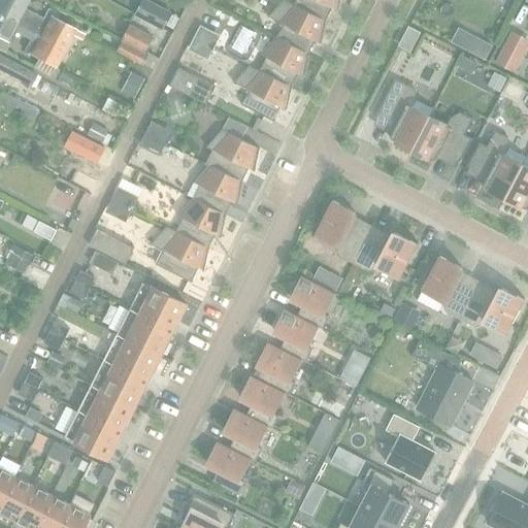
[(50,17),(51,17),(53,12),(46,8),(42,19),(23,8),(27,0),(0,0),(0,9),(42,32),(50,17)]
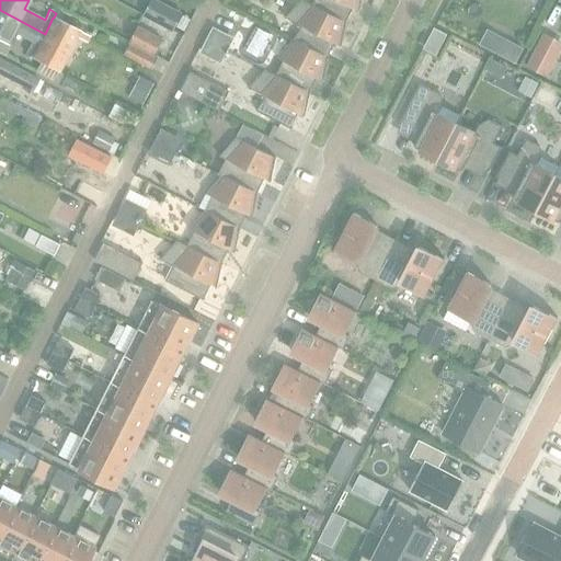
[(183,13),(158,0),(150,0),(144,14),(173,31),(183,13)]
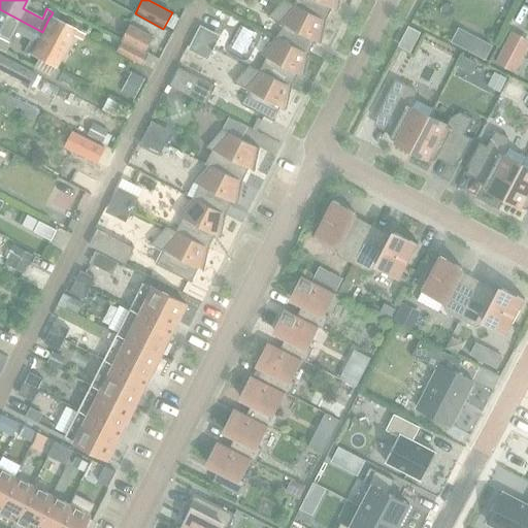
[(293,5),(293,4),(285,0),(282,0),(267,17),(268,18),(269,18),(283,25),(276,37),(275,37),(274,37),(308,55),(308,54),(307,54),(315,40),(319,43),(321,43),(326,22),(293,5)]
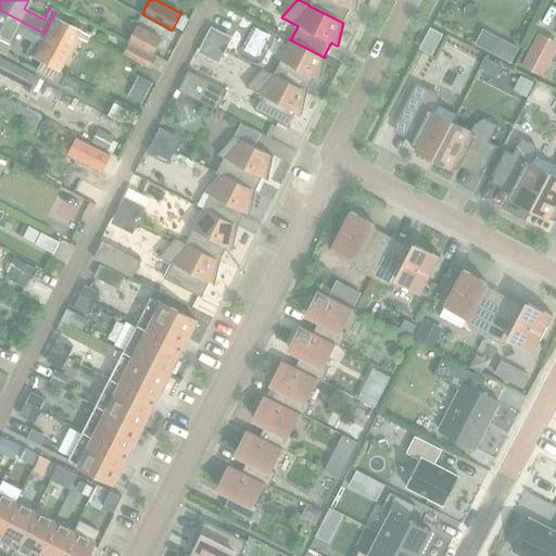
[(308,5),(343,23),(343,22),(342,22),(350,8),(354,11),(355,12),(357,0),(311,0),(308,4),(308,5)]
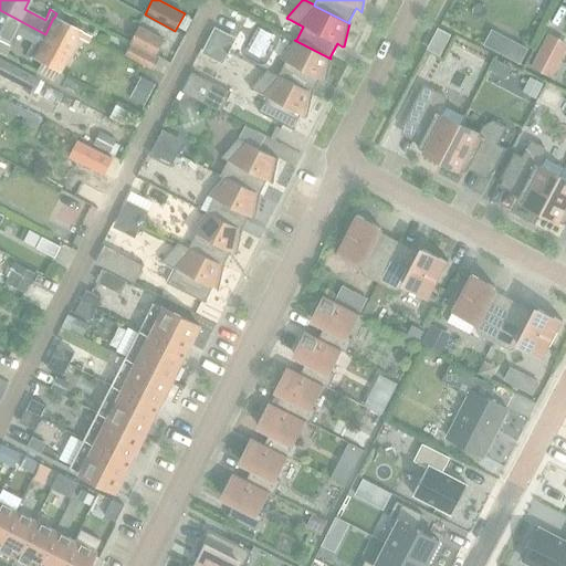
[(32,58),(43,38),(45,34),(0,10),(0,53),(3,55),(12,40),(8,38),(11,31),(32,42),(25,54),(32,58)]
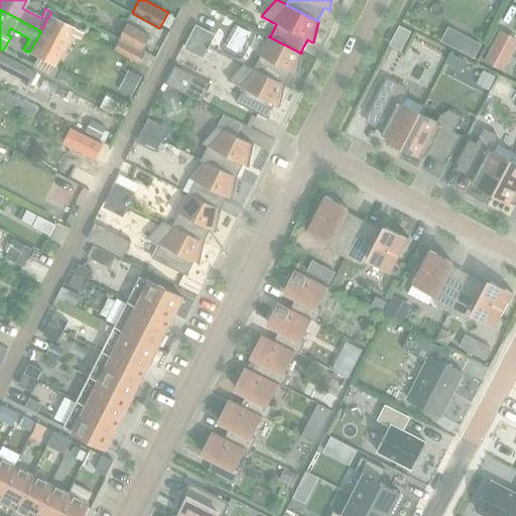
[(126,24),(118,39),(119,40),(141,50),(141,51),(150,34),(154,26),(131,14),(126,24)]
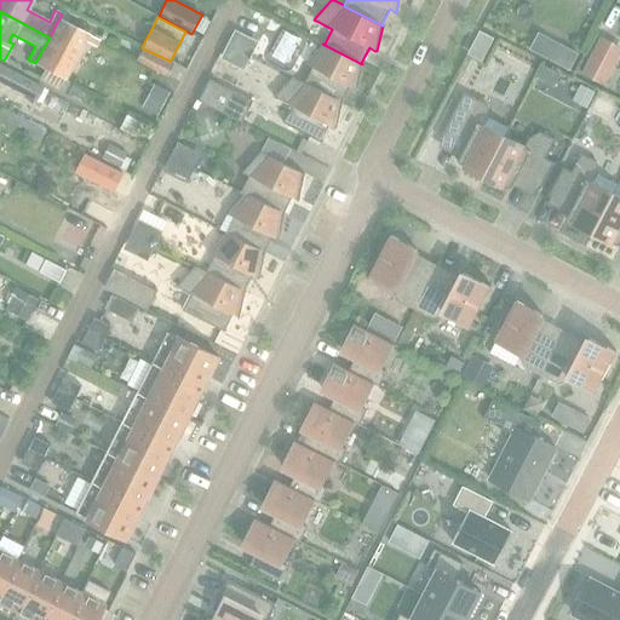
[(201,17),(194,30),(204,36),(211,23),(201,17)]
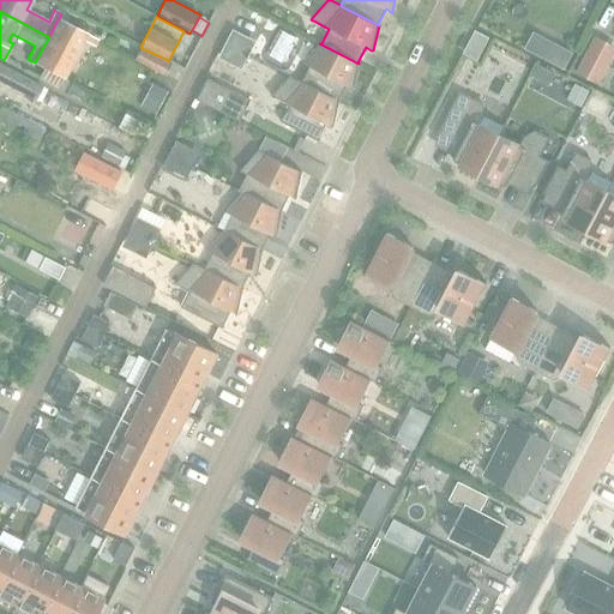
[(97,40),(59,19),(58,19),(49,37),(47,41),(74,56),(83,40),(94,46),(97,40)]
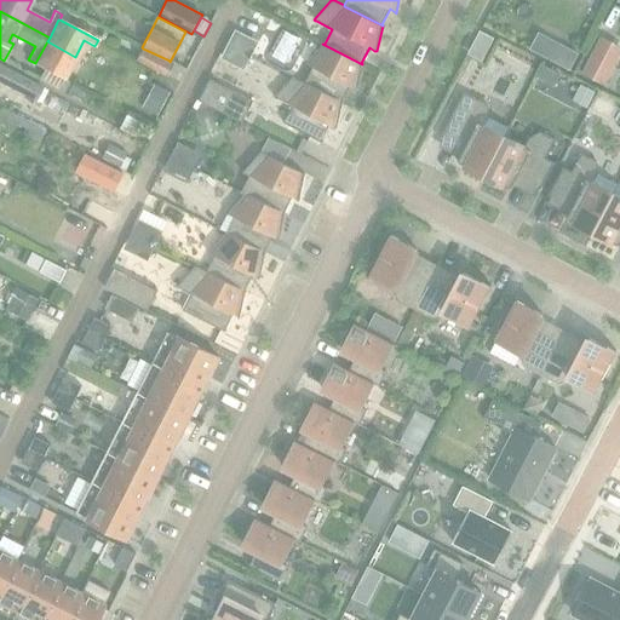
[(494,38),(489,35),(480,30),(466,53),(482,62),(494,38)]
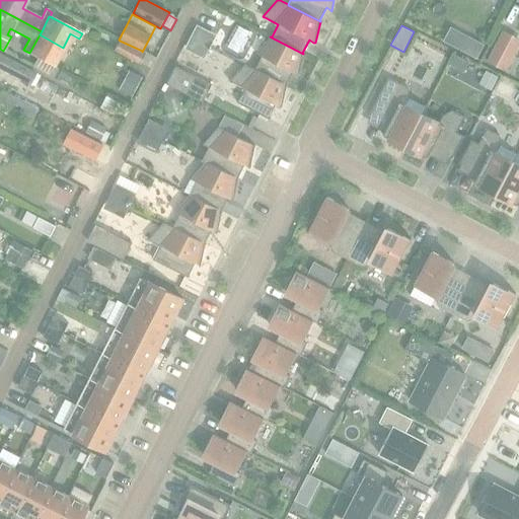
[(194,39),(210,47),(215,39),(199,29),(194,39)]
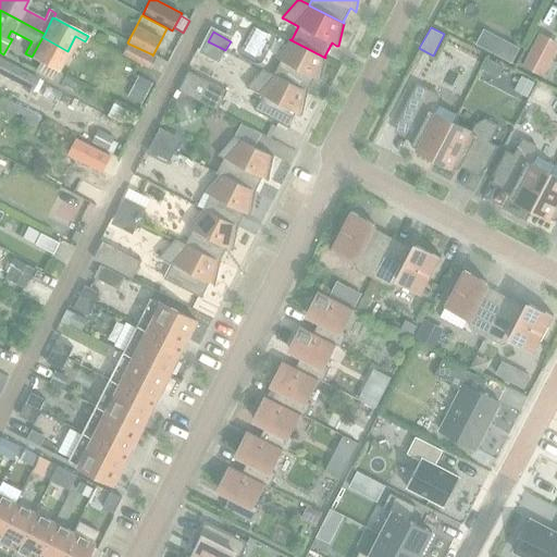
[(556,41),(539,33),(522,66),(543,76),(556,48),(556,41)]
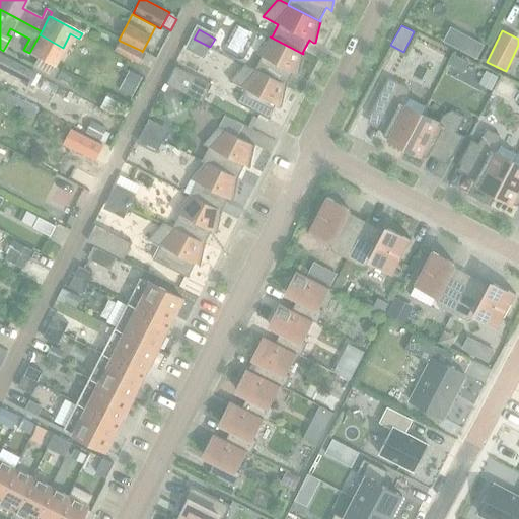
[(54,66),(63,48),(40,34),(29,53),(38,57),(54,66)]
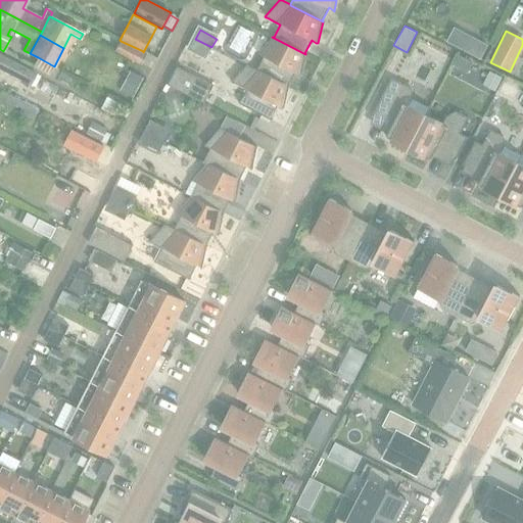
[(300,76),(305,54),(272,37),(257,53),(258,54),(264,56),(256,69),(288,87),(288,86),(294,73),(299,75),(299,76),(300,76)]
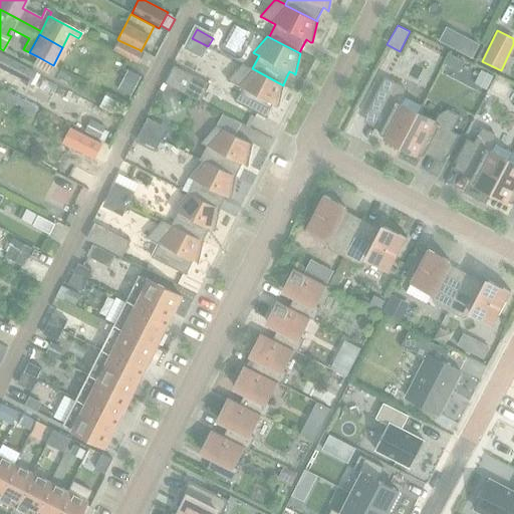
[(461,36),(454,49),(472,59),(479,45),(461,36)]
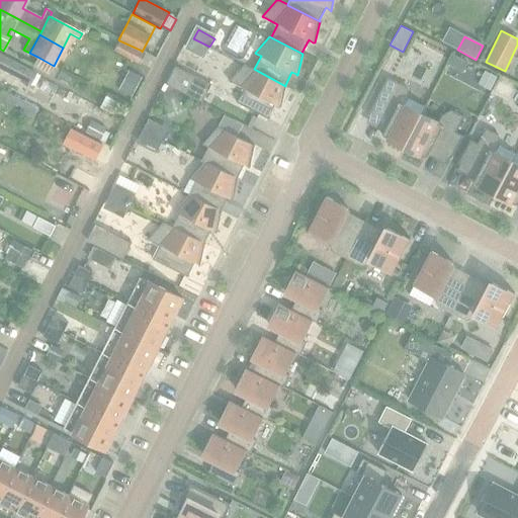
[(205,55),(209,47),(193,38),(189,47),(205,55)]
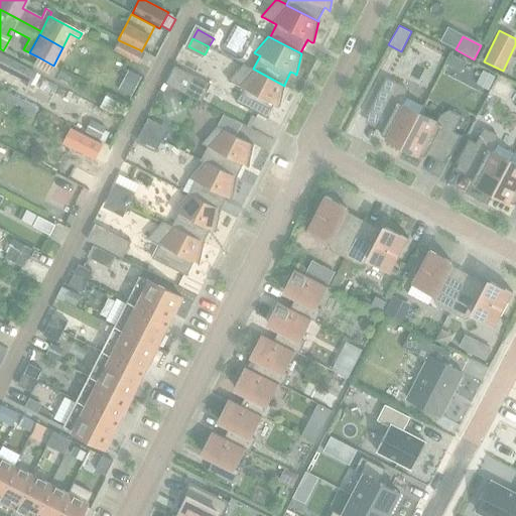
[(118,39),(113,49),(137,61),(142,51),(141,51),(141,50),(119,40),(118,39)]
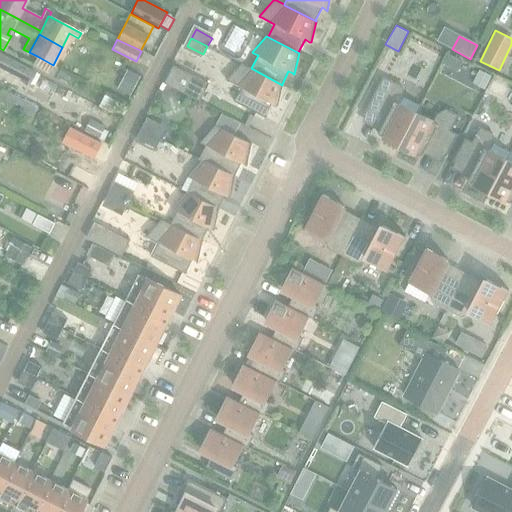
[(35,74),(0,55),(0,68),(30,84),(35,74)]
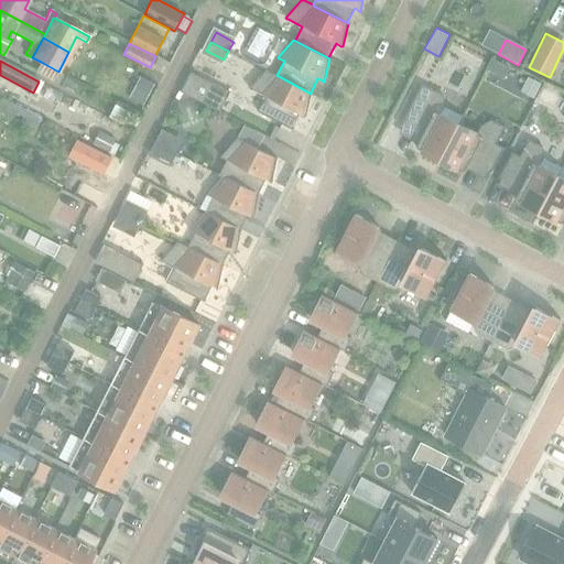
[(41,62),(35,72),(53,82),(58,72),(41,62)]
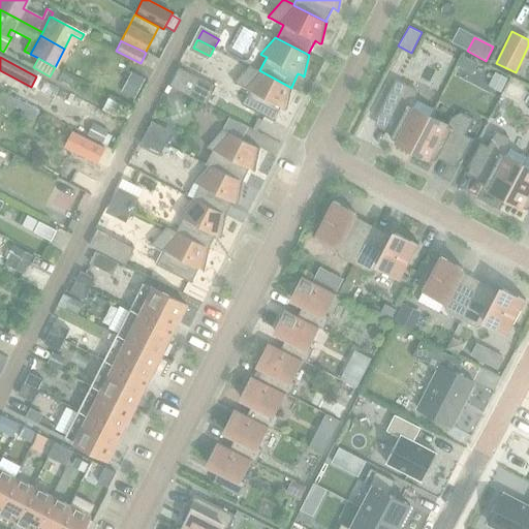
[(259,70),(249,65),(234,83),(235,84),(236,83),(249,90),(242,103),(242,102),(241,104),(274,121),(275,120),(274,120),(281,106),(285,109),(285,110),(287,110),(291,88),(259,70)]
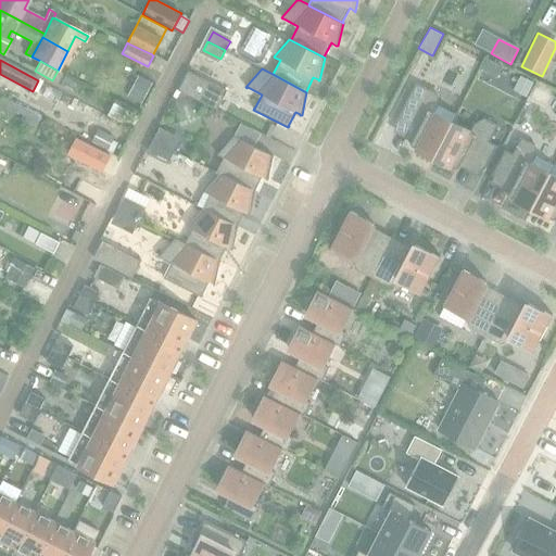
[(188,71),(178,90),(216,110),(226,91),(188,71)]
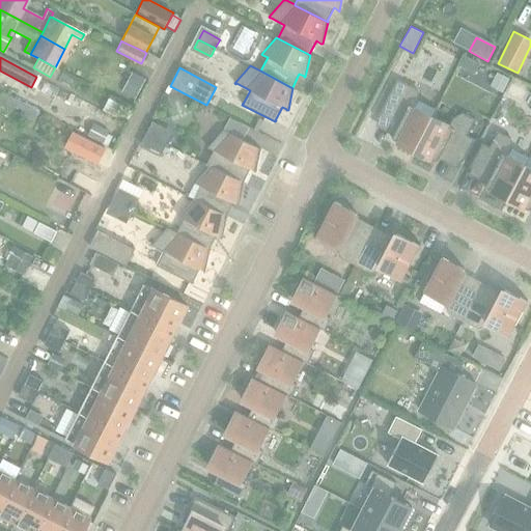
[(127,81),(141,88),(145,79),(132,72),(127,81)]
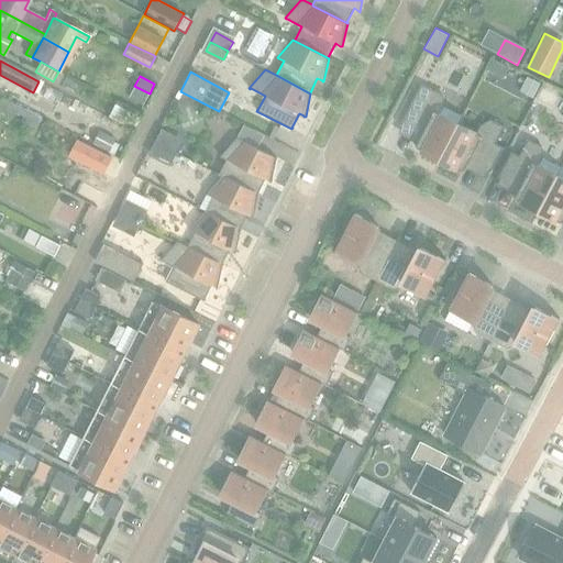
[(527,77),(519,92),(532,98),(540,84),(527,77)]
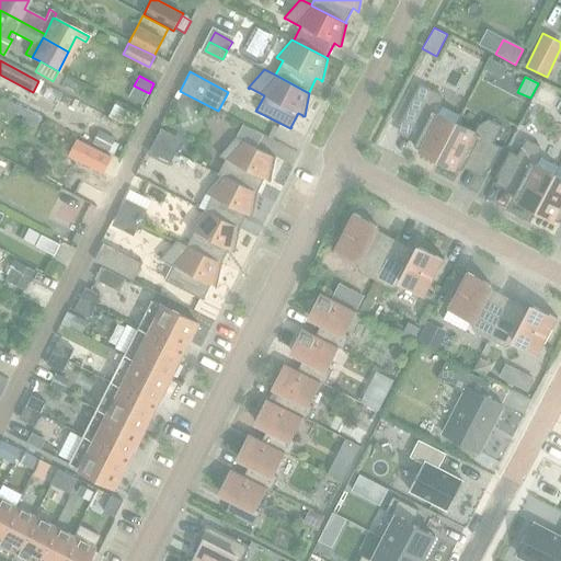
[(459,115),(442,106),(441,94),(420,83),(397,126),(419,137),(413,146),(421,150),(420,152),(436,161),(456,124),(459,115)]
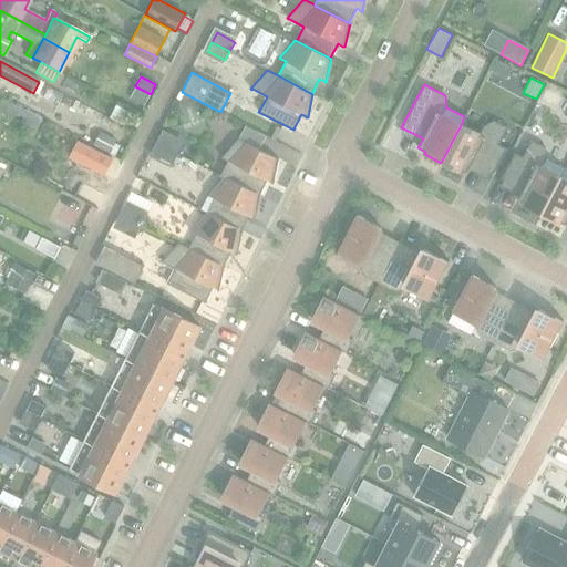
[(144,106),(151,94),(135,86),(130,99),(144,106)]
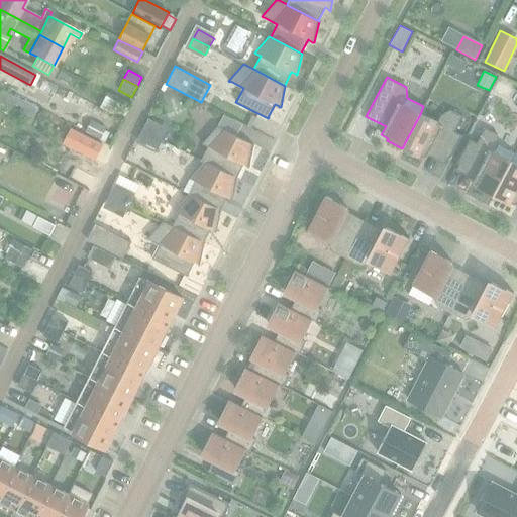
[(498,82),(493,91),(506,98),(511,88),(498,82)]
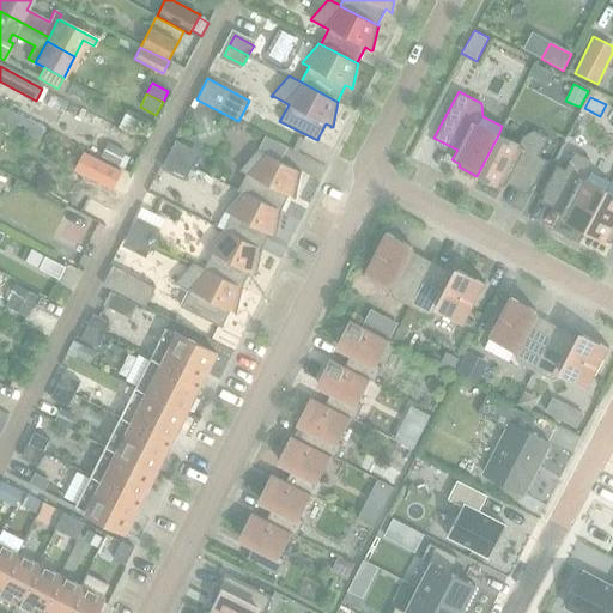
[(40,127),(0,105),(0,125),(10,131),(13,123),(19,127),(20,126),(24,127),(20,133),(34,139),(40,127)]
